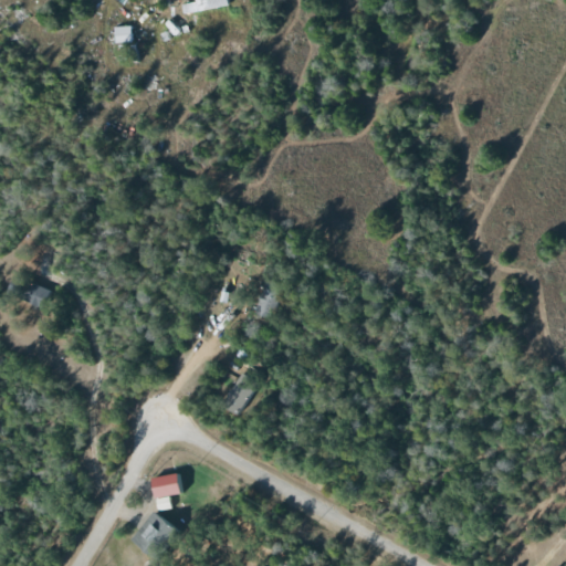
[(113,27),(113,43),(130,42),(129,25),(113,27)]
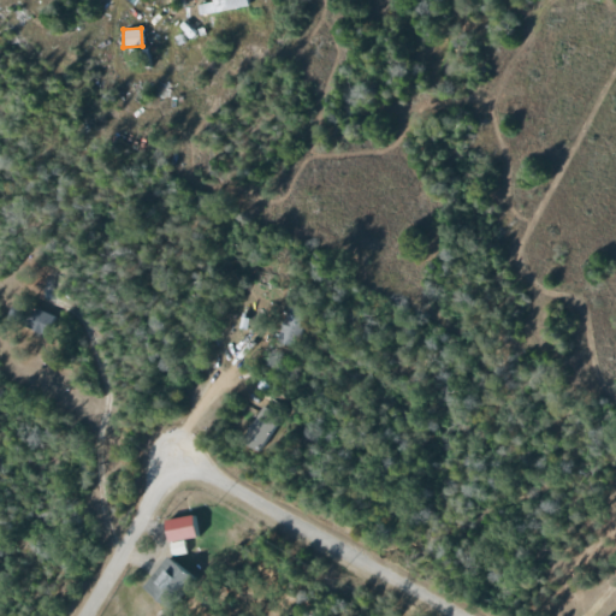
[(300,345),(302,307),(280,307),(279,345),(300,345)]
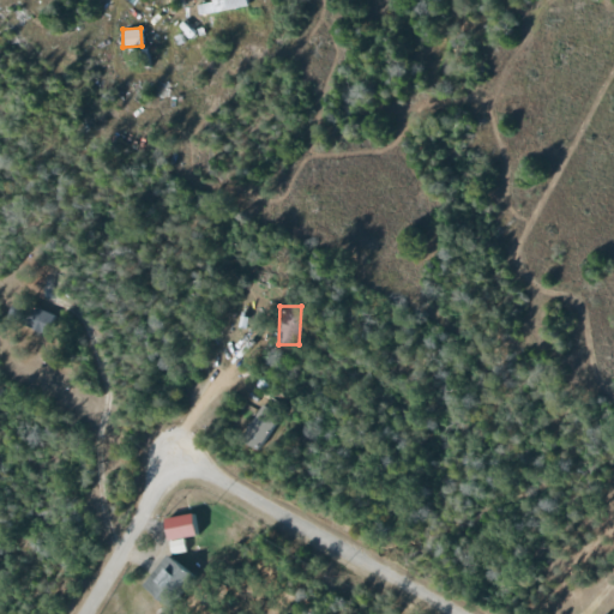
[(55,315),(32,307),(25,326),(48,335),(55,315)]
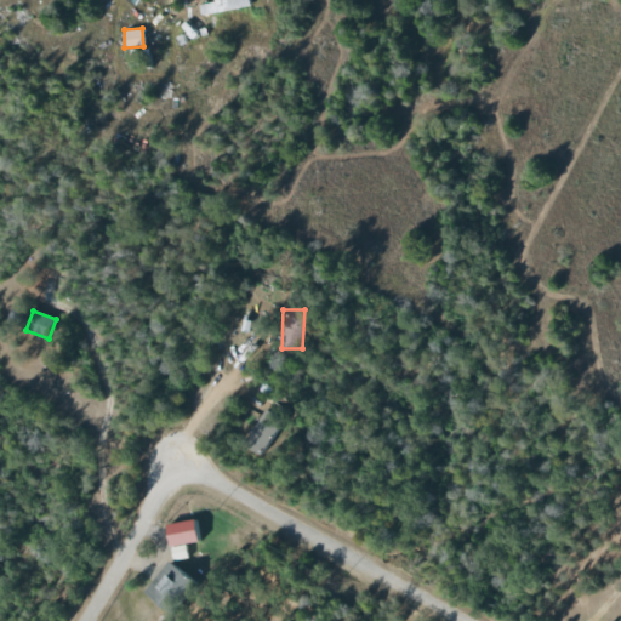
[(263,456),(280,419),(261,409),(244,446),(263,456)]
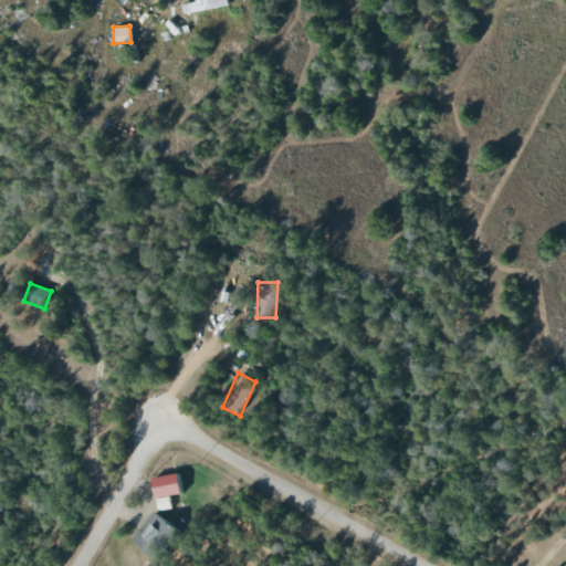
[(153,498),(179,494),(176,473),(149,478),(153,498)]
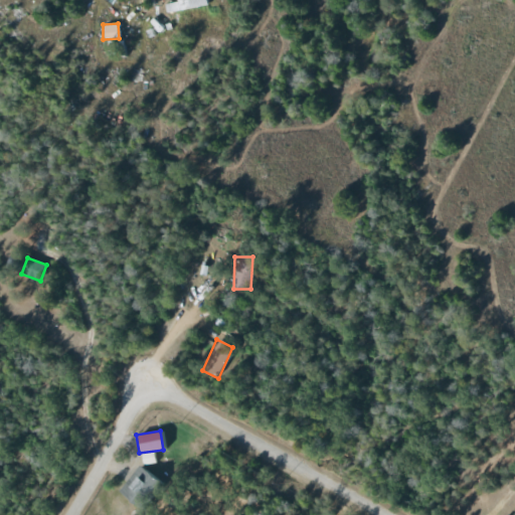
[(155,463),(154,452),(141,454),(143,465),(155,463)]
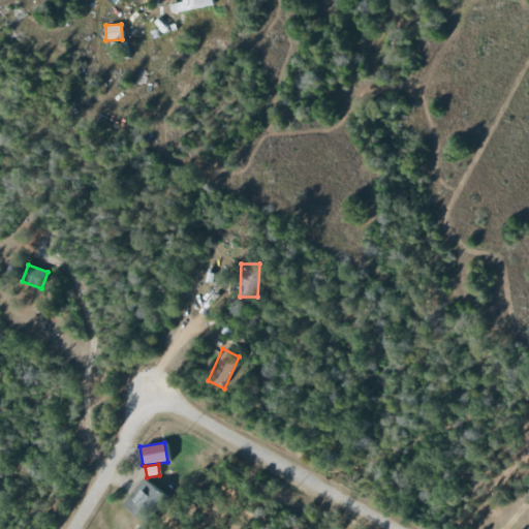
[(162,497),(145,479),(121,502),(137,520),(162,497)]
